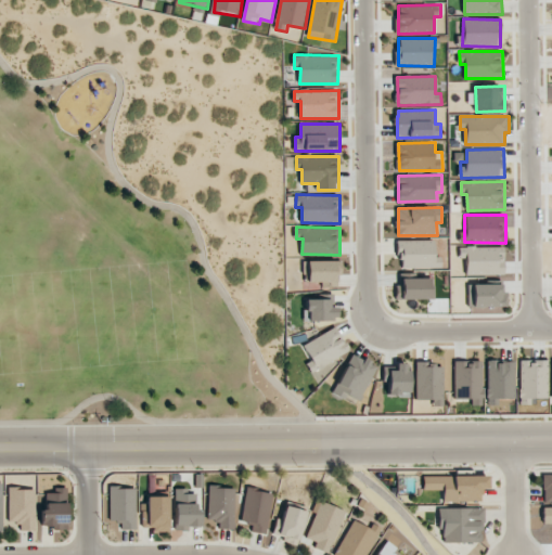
[(437,240),(401,241),(401,269),(444,268),(444,257),(437,257),(437,240)]
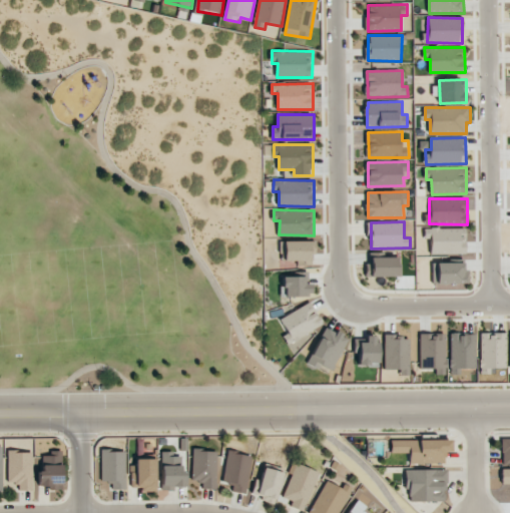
[(432,254),(467,253),(467,227),(426,228),(426,237),(432,237),(432,254)]
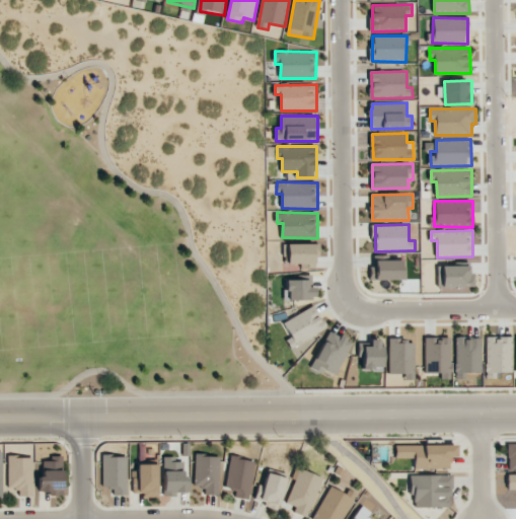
[(316,243),(289,244),(289,264),(304,264),(304,269),(316,269),(316,243)]
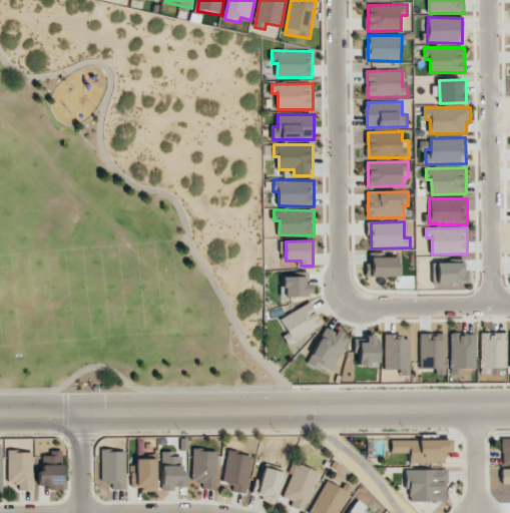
[(373,277),(402,277),(401,257),(372,258),(373,277)]
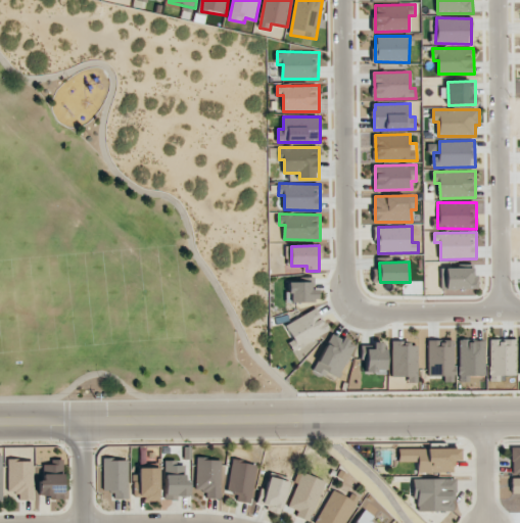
[(446,289),(477,289),(476,268),(446,269),(446,289)]
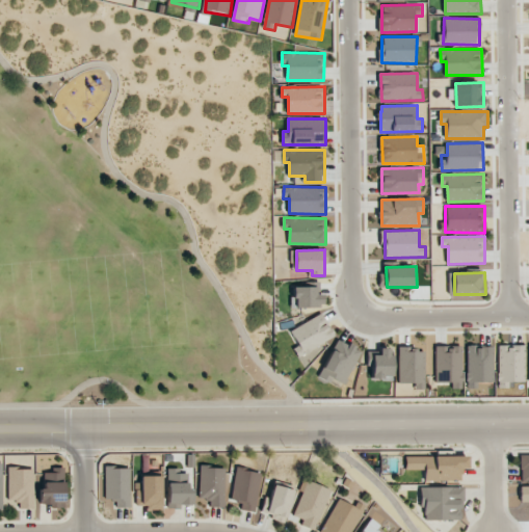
[(293,287),(294,308),(325,307),(324,294),(317,295),(317,287),(293,287)]
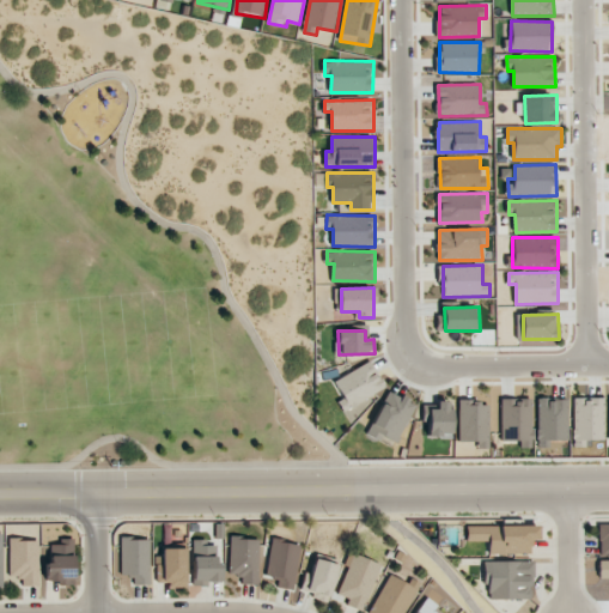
[(345,410),(387,390),(373,362),(335,380),(345,400),(341,401),(345,410)]
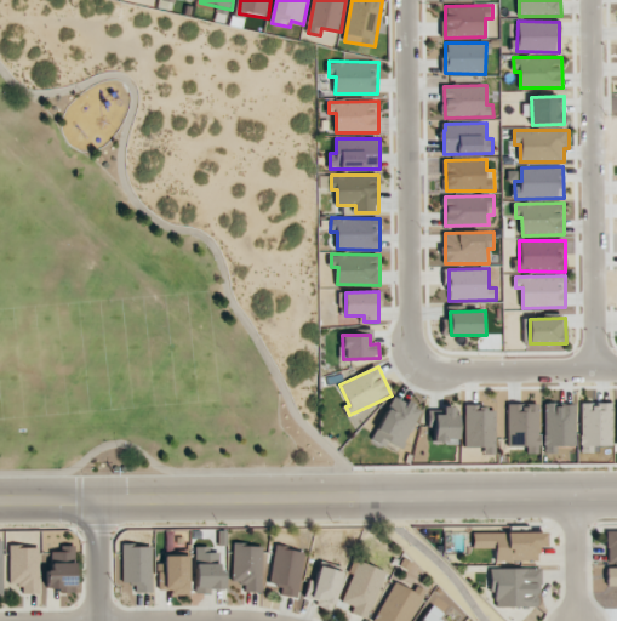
[(373,439),(388,448),(392,442),(405,448),(424,410),(395,396),(373,439)]
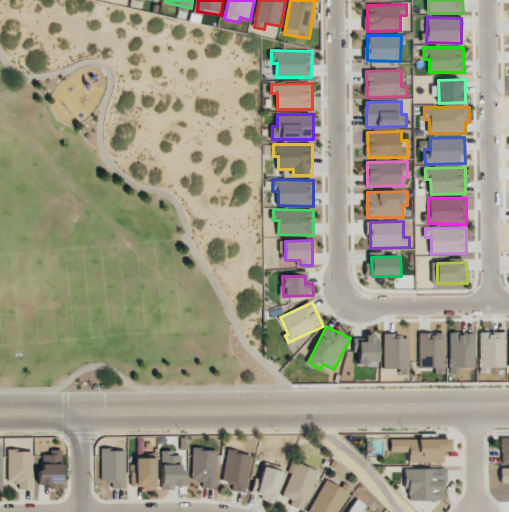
[(477,332),(451,332),(451,368),(477,368),(477,332)]
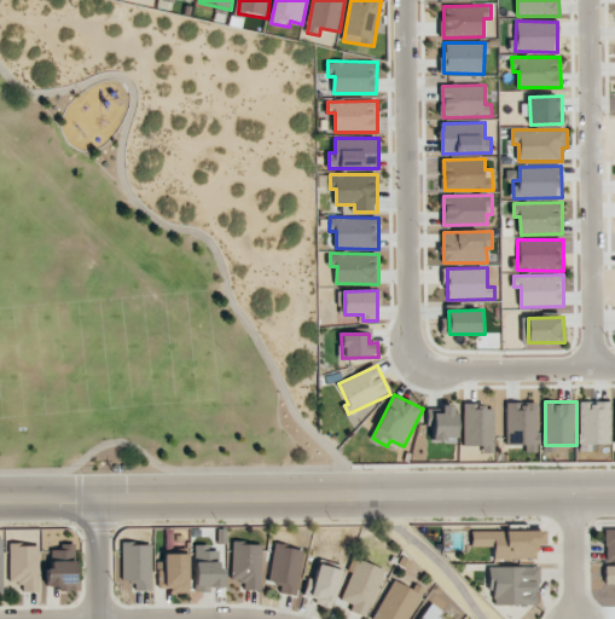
[(611,401),(580,403),(581,445),(613,444),(611,401)]
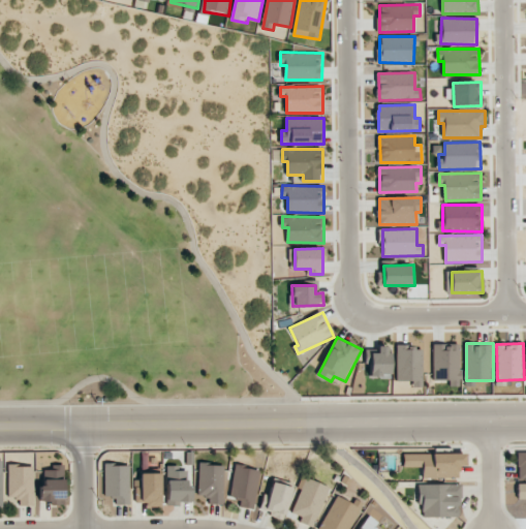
[(434,344),(435,380),(462,380),(461,344),(434,344)]
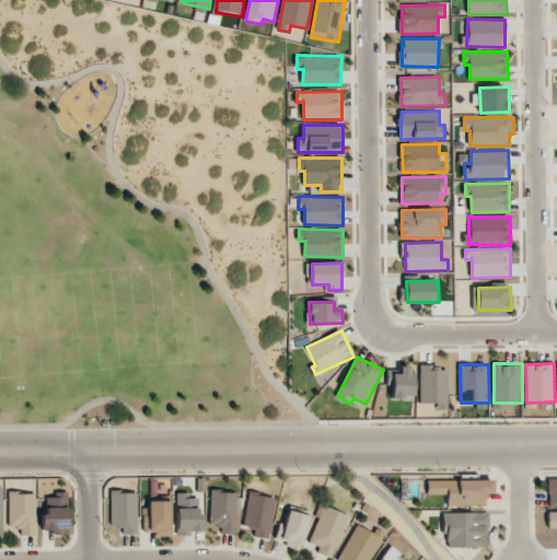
[(393,374),(393,400),(415,400),(416,366),(403,366),(403,374),(393,374)]
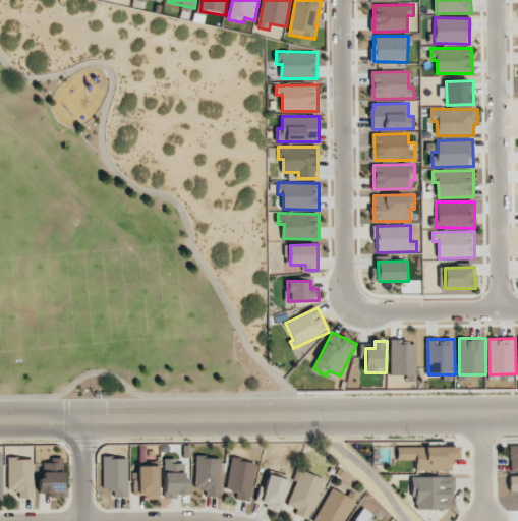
[(392,377),(417,377),(418,342),(393,341),(392,377)]
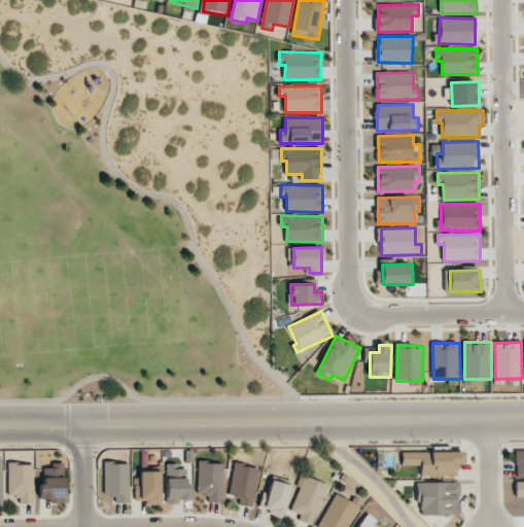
[(464,453),(403,452),(403,465),(421,465),(421,476),(458,477),(458,463),(464,463),(464,453)]
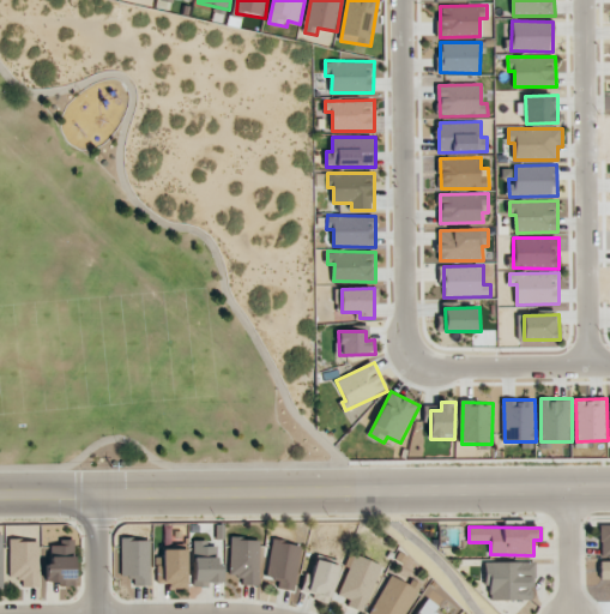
[(260,585),(261,540),(233,539),(231,577),(245,578),(245,585),(260,585)]
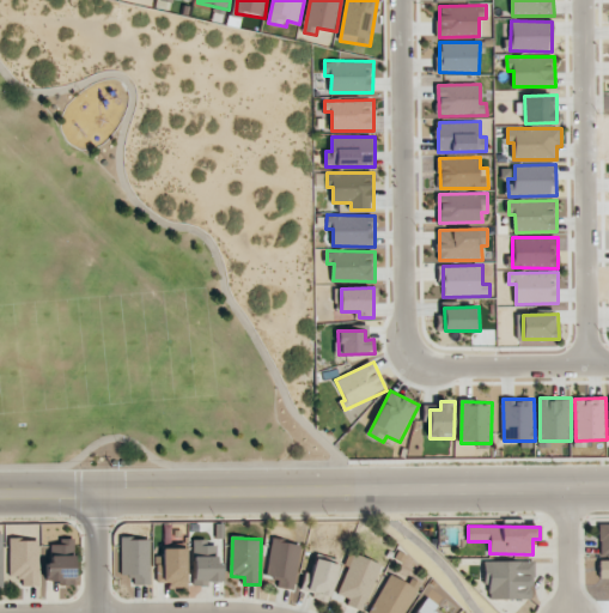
[(75,583),(75,540),(62,539),(62,545),(49,545),(48,583),(75,583)]
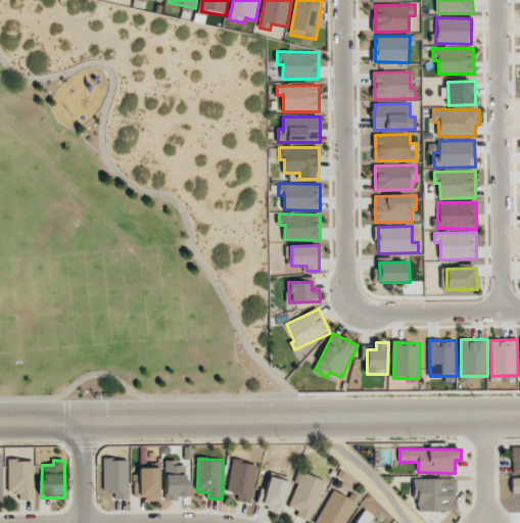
[(105,491),(116,490),(116,500),(130,498),(130,460),(104,460),(105,491)]
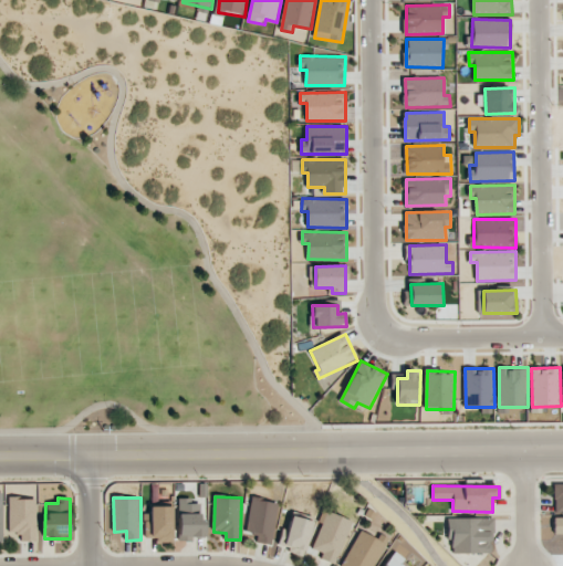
[(37,540),(37,499),(11,499),(10,540),(37,540)]
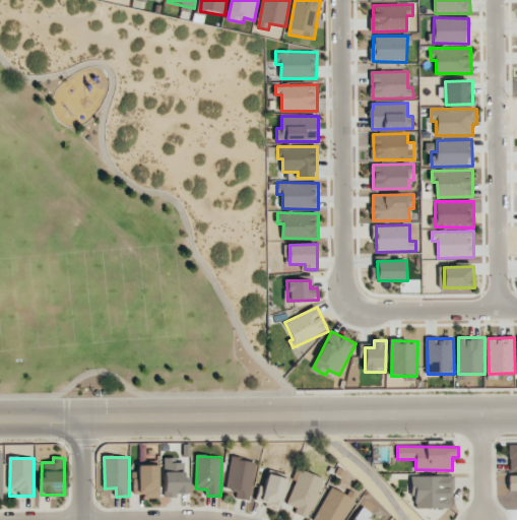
[(166,495),(188,496),(189,459),(166,459),(166,495)]
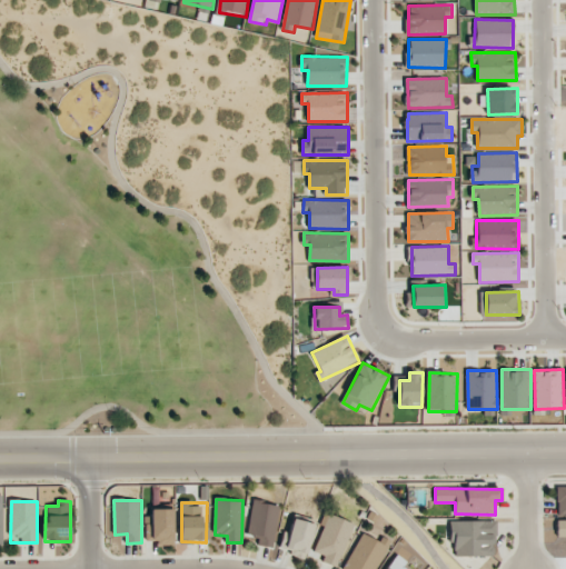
[(261,536),(260,546),(276,547),(280,505),(254,502),(250,535),(261,536)]
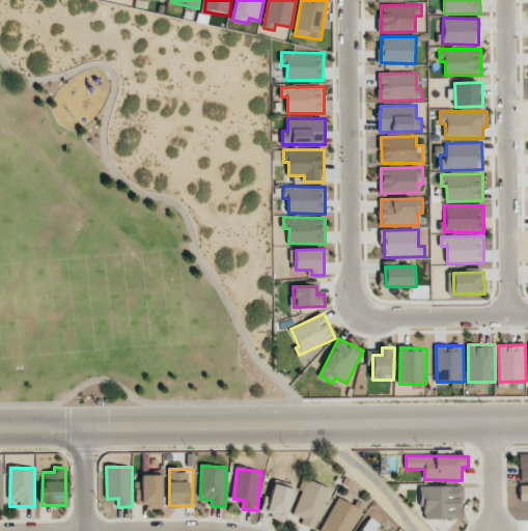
[(142,474),(141,504),(150,504),(150,508),(163,508),(164,475),(142,474)]
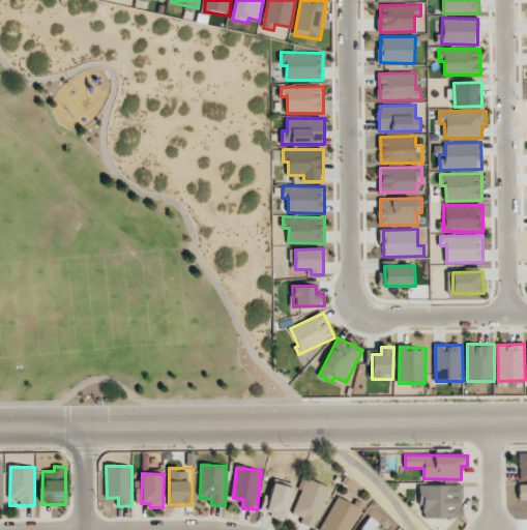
[(304,518),(302,524),(316,529),(332,489),(306,478),(293,512),(304,518)]
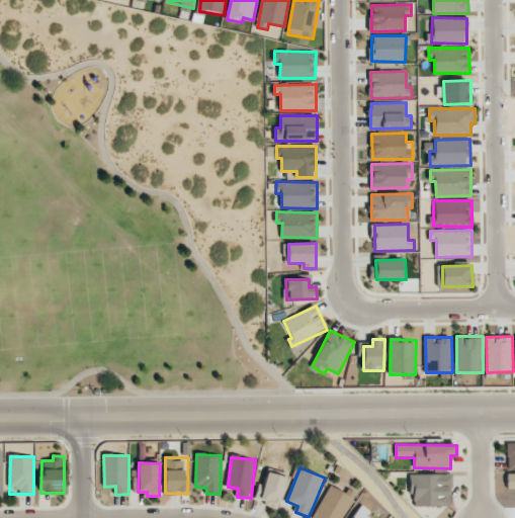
[(279,507),(288,475),(269,468),(260,502),(279,507)]
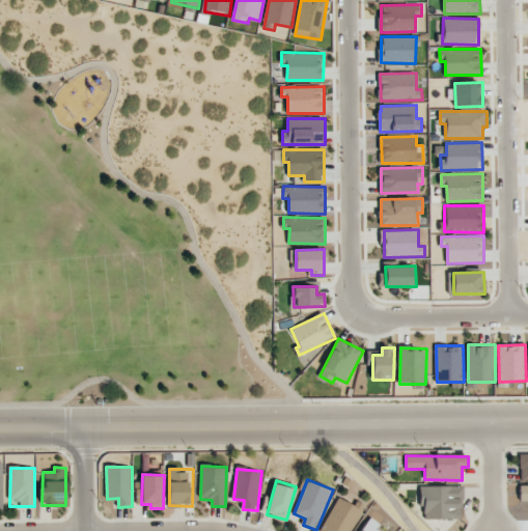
[(425,505),(425,519),(463,520),(463,486),(420,485),(420,505),(425,505)]
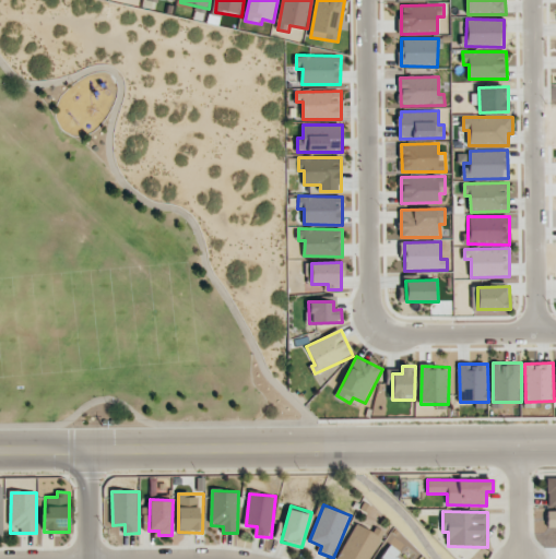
[(370,558),(381,535),(356,523),(340,558),(370,558)]
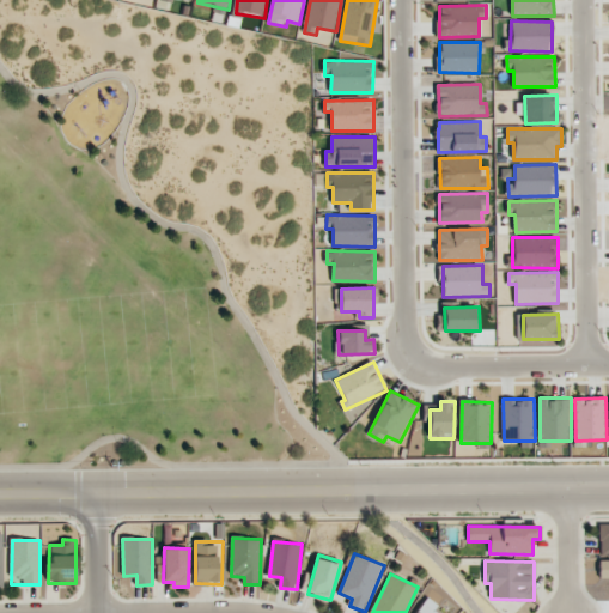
[(439,612),(437,611),(440,607),(431,599),(416,612),(439,612)]
